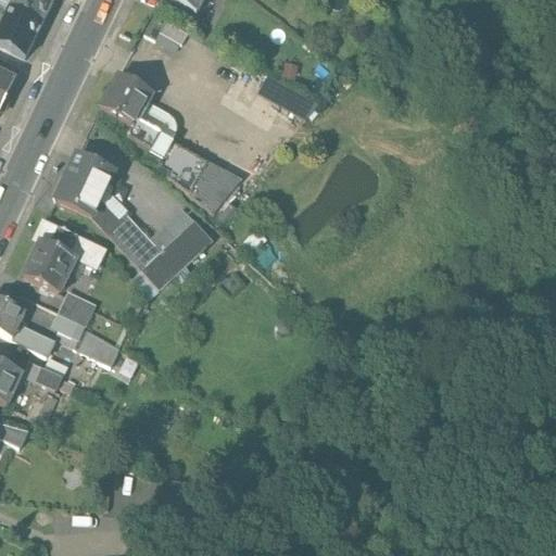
[(13,0),(10,8),(41,23),(52,0),(13,0)]
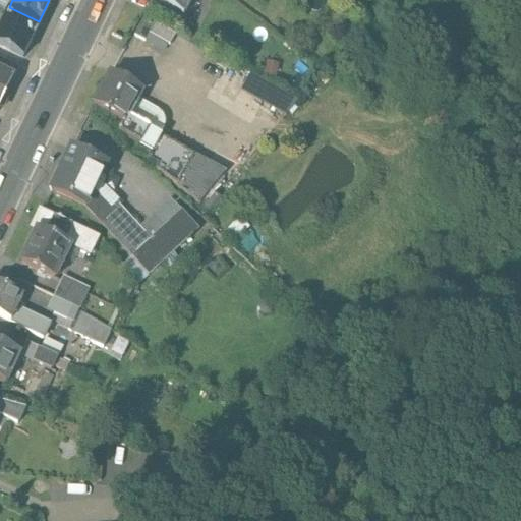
[(150,0),(145,10),(165,22),(171,10),(150,0)]
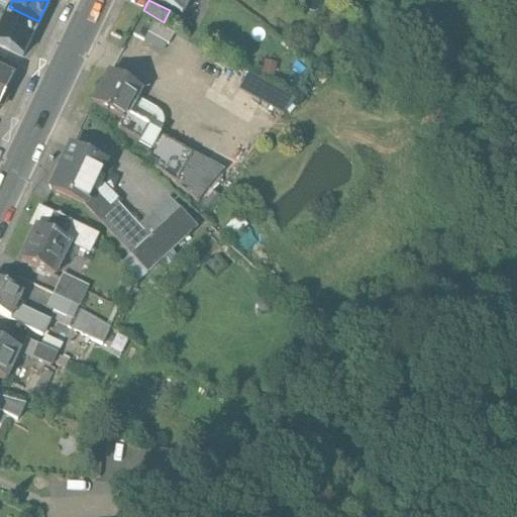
[(161,0),(183,11),(189,0),(161,0)]
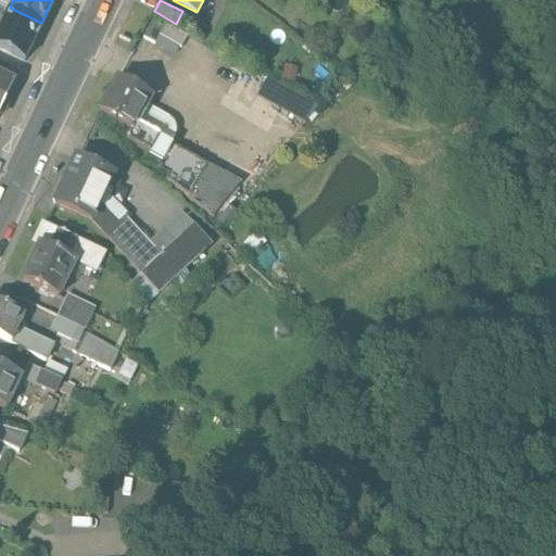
[(41,23),(10,8),(0,27),(0,58),(3,60),(9,50),(24,58),(41,23)]
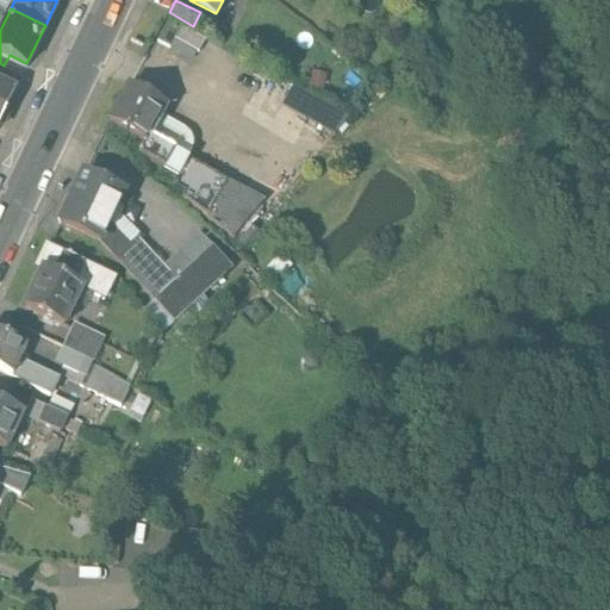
[(193,57),(203,37),(165,20),(155,39),(193,57)]
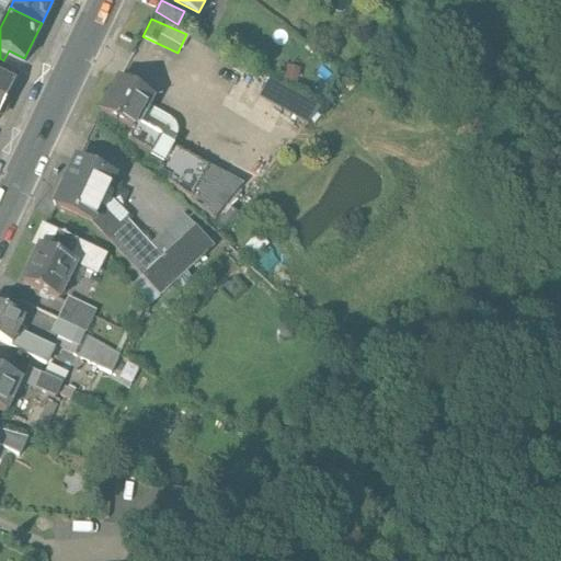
[(0,110),(14,81),(0,75),(0,110)]
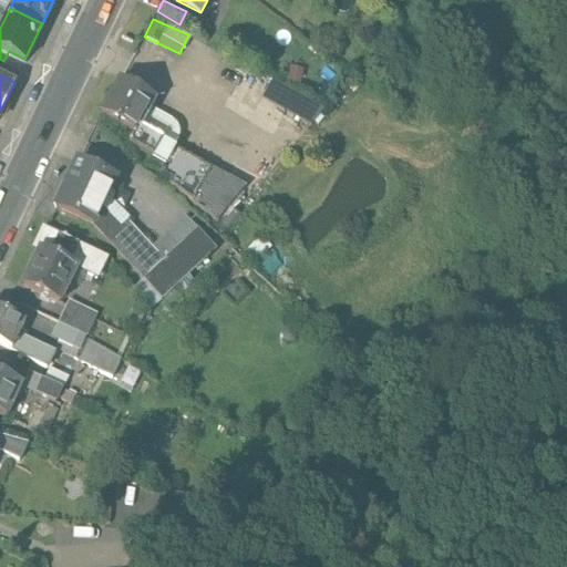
[(260,94),(313,117),(322,100),(269,76),(260,94)]
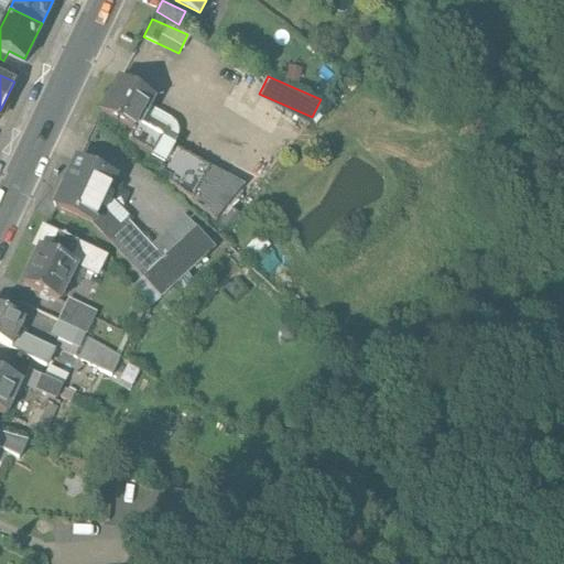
[(164,163),(174,145),(140,127),(156,98),(120,77),(100,111),(136,131),(129,142),(164,163)]
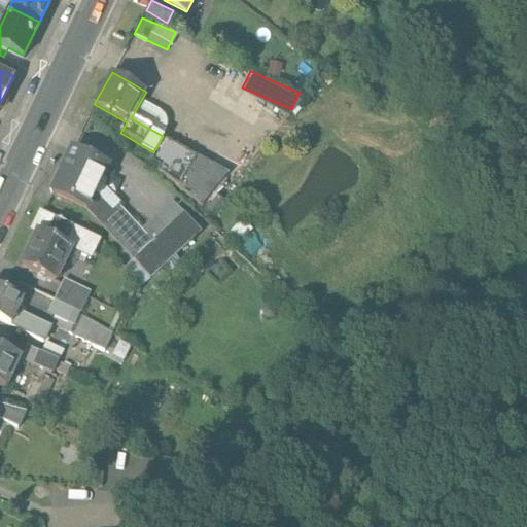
[(198,154),(163,136),(153,152),(150,159),(159,165),(157,169),(179,186),(198,154)]
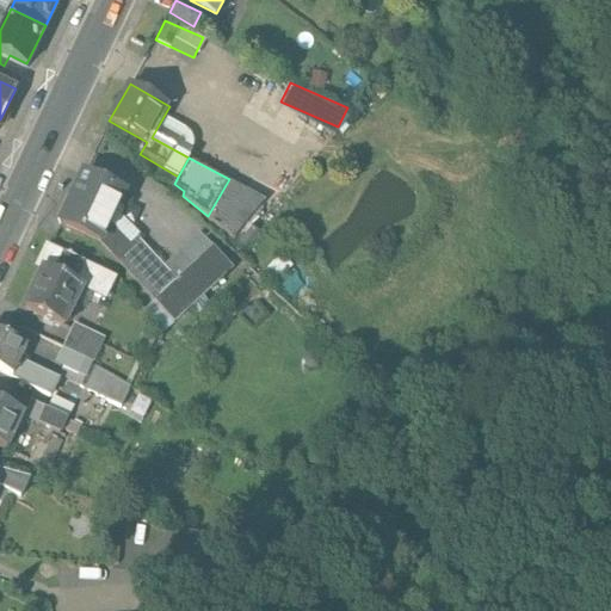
[(60,223),(102,241),(111,222),(124,192),(82,173),(60,223)]
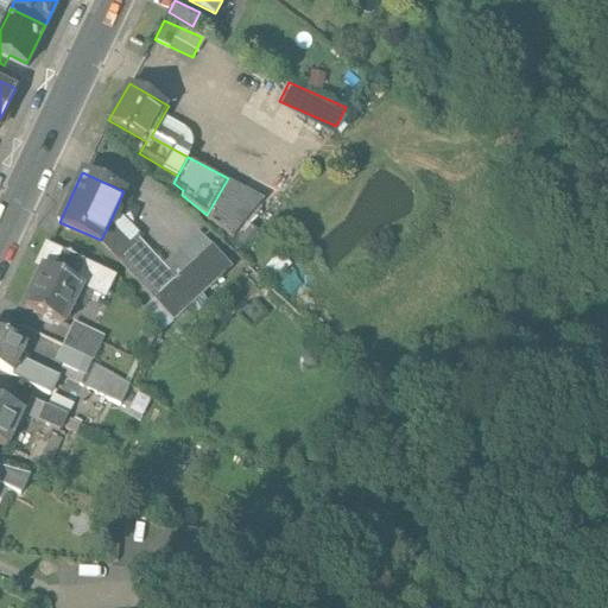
[(261,197),(228,178),(207,215),(233,235),(261,197)]
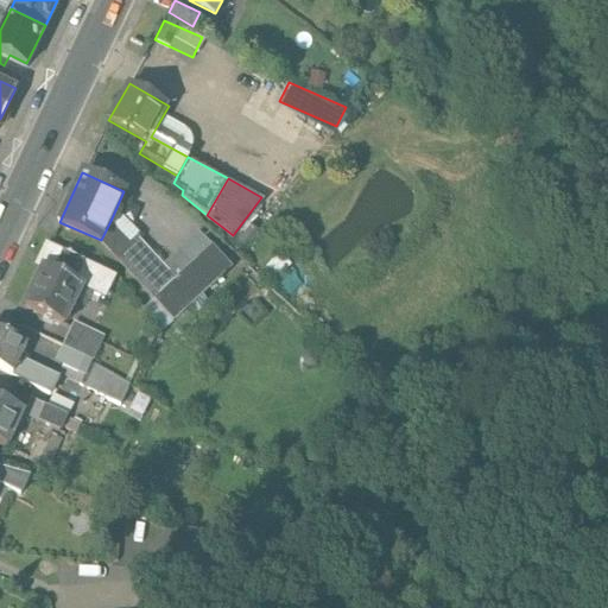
[(101,240),(119,257),(173,317),(232,264),(213,244),(168,284),(111,221),(101,240)]
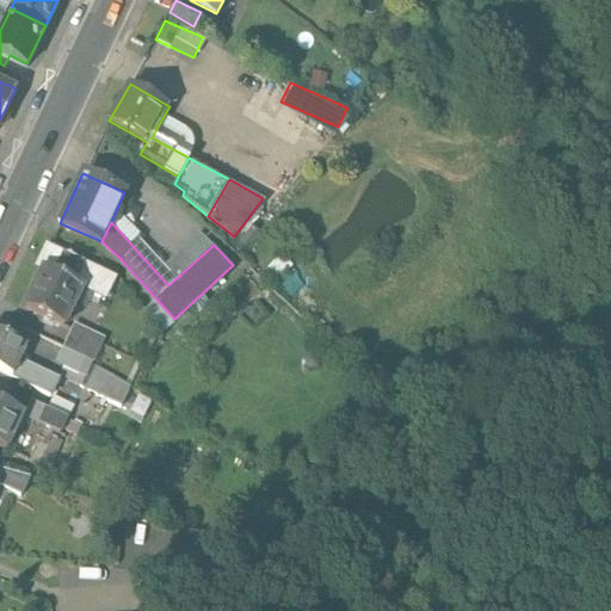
[(43,267),(24,308),(63,326),(82,285),(86,288),(96,267),(49,246),(39,266),(43,267)]
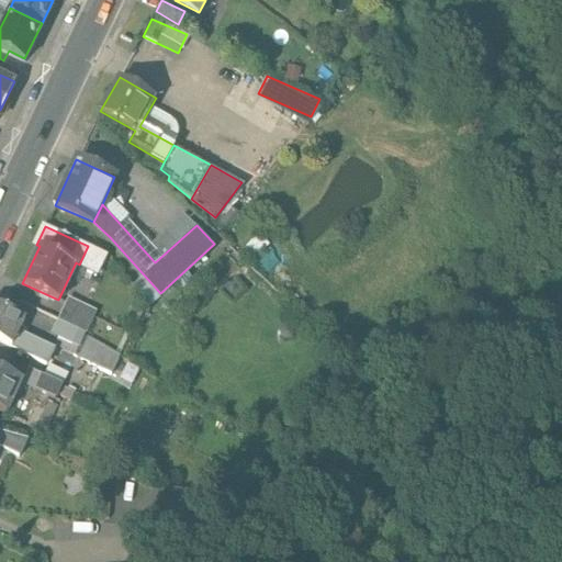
[(68,303),(60,318),(87,330),(94,314),(68,303)]
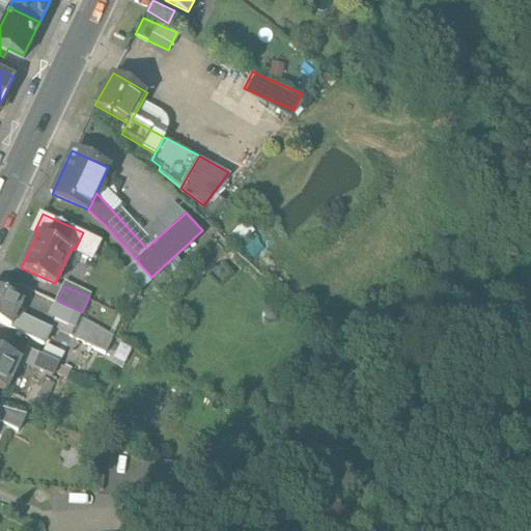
[(0,289),(0,322),(44,342),(51,328),(18,313),(23,301),(0,289)]
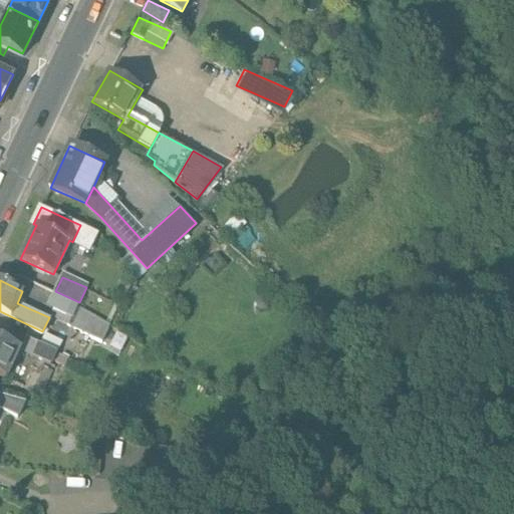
[(72,314),(76,304),(54,292),(49,303),(53,305),(72,314)]
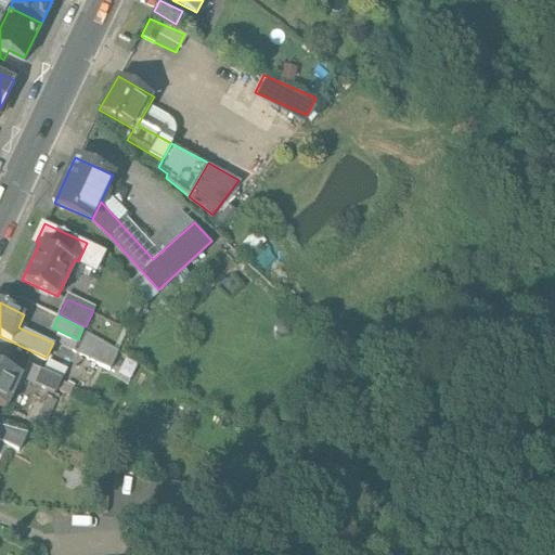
[(119,348),(82,328),(78,339),(57,330),(53,338),(112,365),(119,348)]
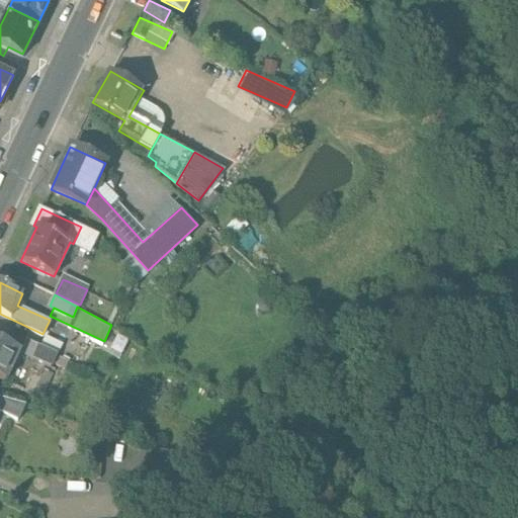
[(0,376),(6,379),(20,349),(0,339),(0,376)]
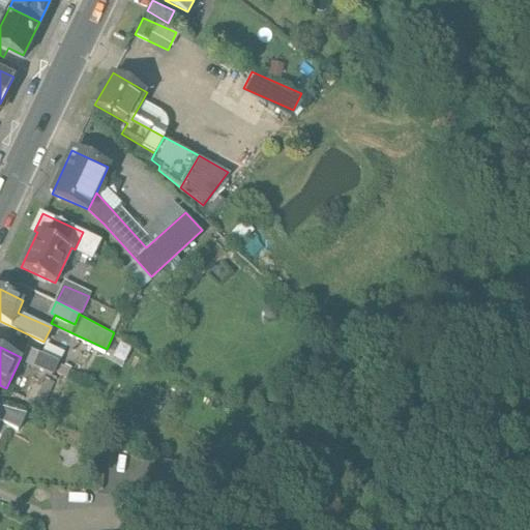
[(57,360),(39,352),(33,365),(52,373),(57,360)]
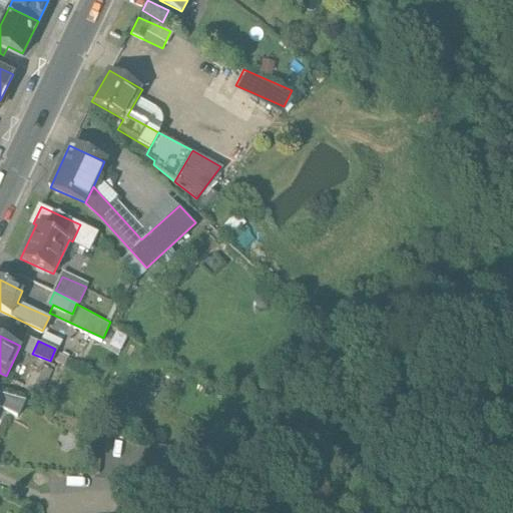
[(28,373),(20,369),(15,380),(32,388),(41,368),(32,364),(28,373)]
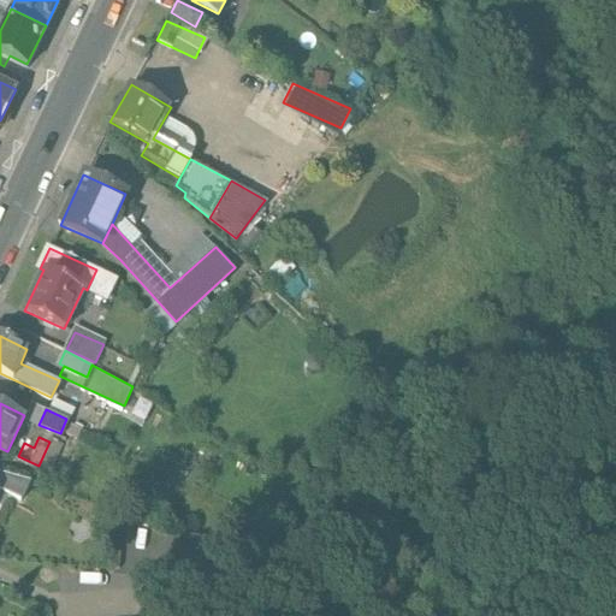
[(28,479),(0,472),(0,487),(21,496),(28,479)]
